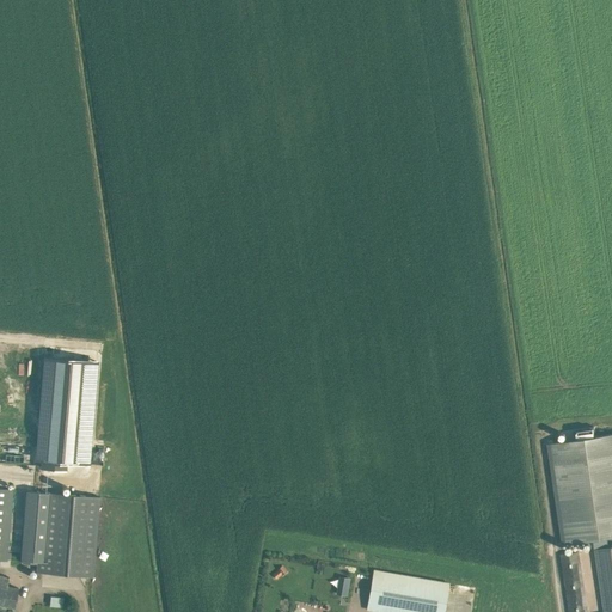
[(42,354),(36,424),(43,426),(40,467),(66,470),(67,463),(87,464),(96,359),(42,354)]
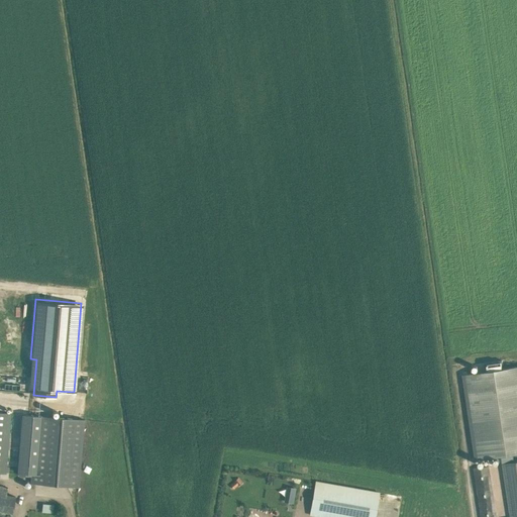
[(501,454),(503,463),(514,461),(513,452),(516,451),(516,366),(503,369),(502,360),(485,363),(486,371),(463,374),(476,457),(501,454)]
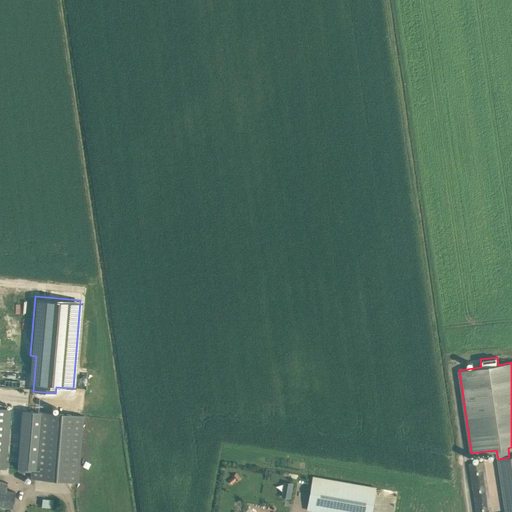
[(12,409),(0,408),(0,468),(7,469),(12,409)]
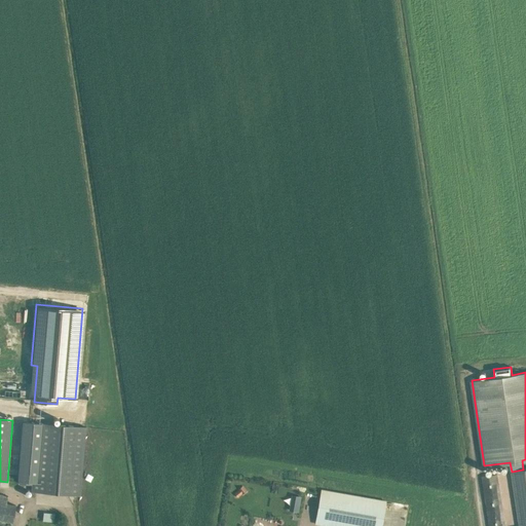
[(33,485),(32,492),(80,495),(85,426),(41,423),(23,422),(17,481),(20,481),(20,484),(33,485)]
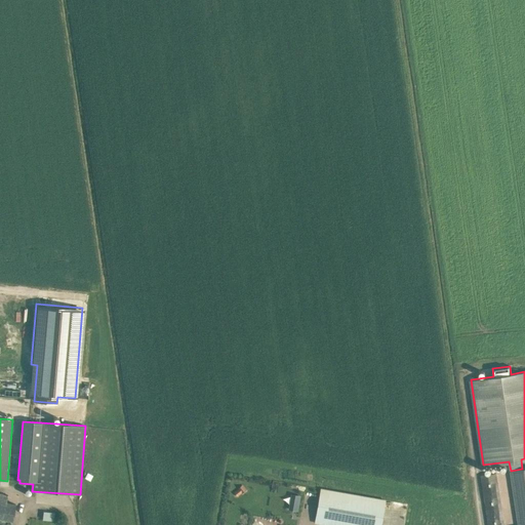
[(524,524),(524,468),(522,469),(511,471),(518,524),(503,524),(496,474),(481,476),(488,524),(524,524)]
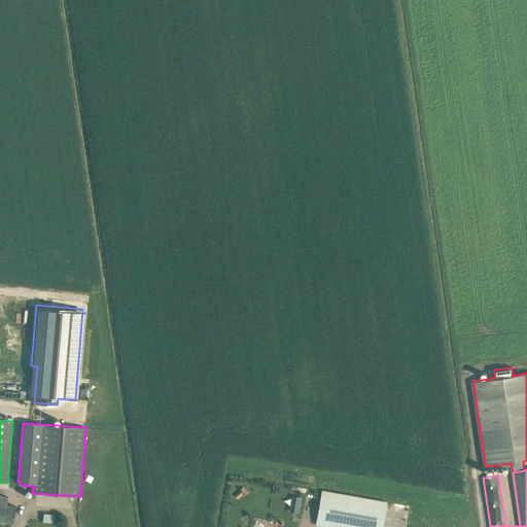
[(243,487),(239,490),(243,495),(247,492),(243,487)]
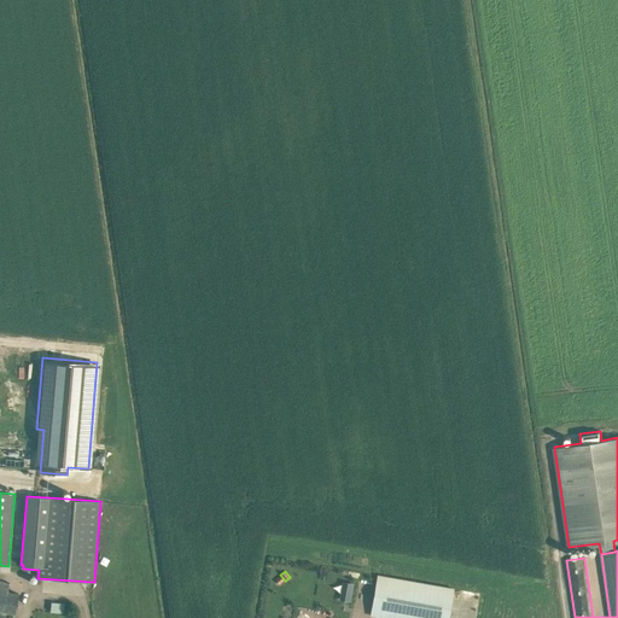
[(379,617),(448,617),(454,589),(377,575),(369,617),(379,617)]
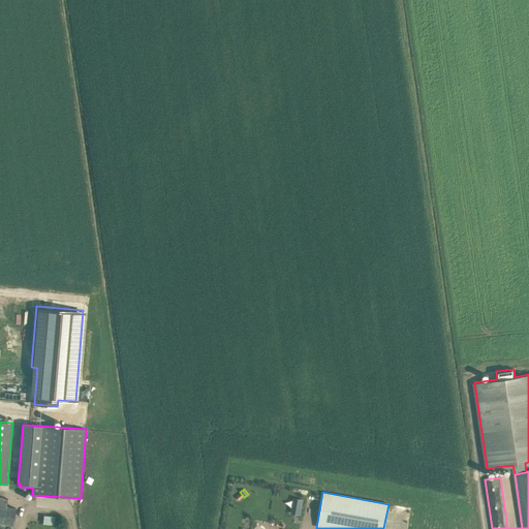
[(0,522),(13,525),(14,516),(17,508),(7,506),(8,499),(0,497),(0,522)]
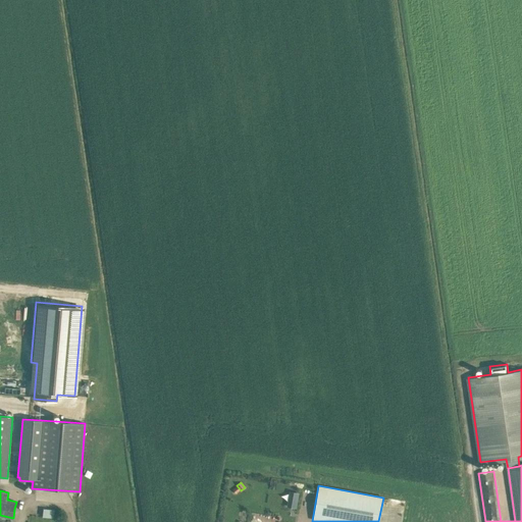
[(296,508),(298,491),(288,490),(285,507),(296,508)]
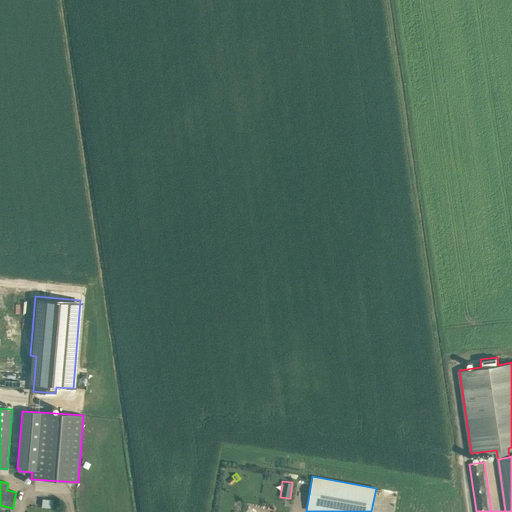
[(41,498),(41,506),(52,507),(52,499),(41,498)]
